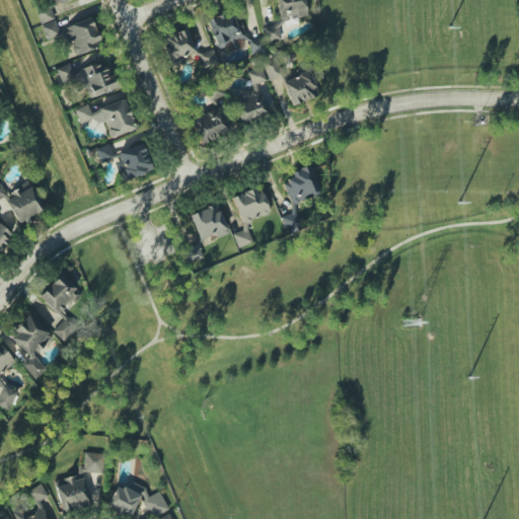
[(42,24),(54,18),(50,8),(70,0),(53,0),(34,8),(42,24)]
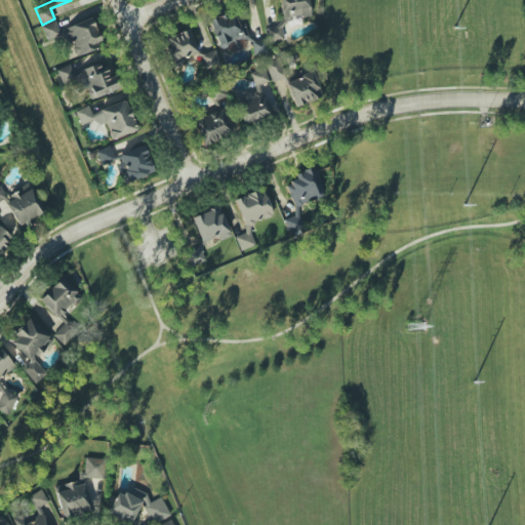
[(310,18),(308,0),(279,0),(281,26),(267,27),(268,41),(283,40),(282,21),(310,18)]
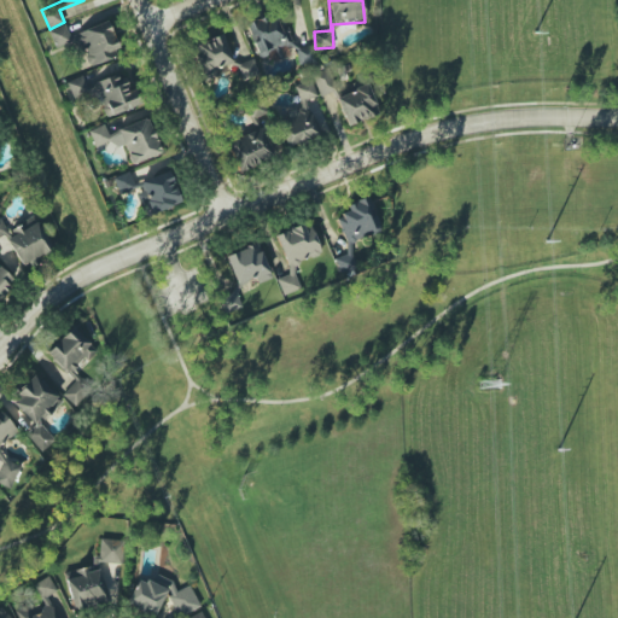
[(248,22),(256,56),(292,46),(286,22),(277,24),(274,15),(248,22)]
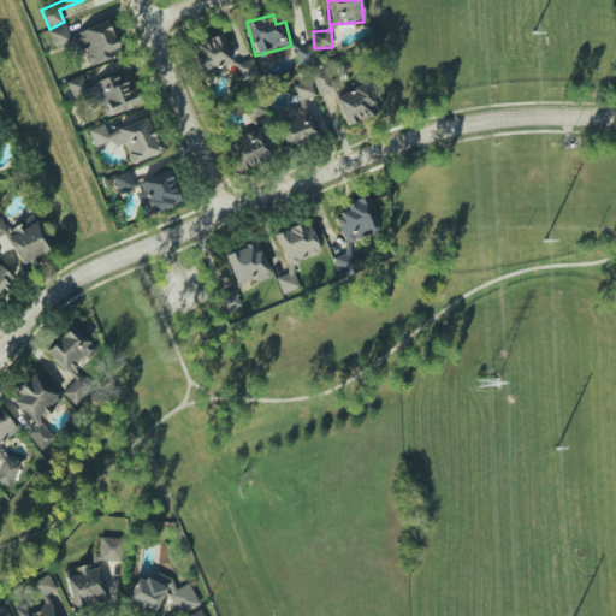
[(88,67),(119,55),(106,21),(75,33),(88,67)]
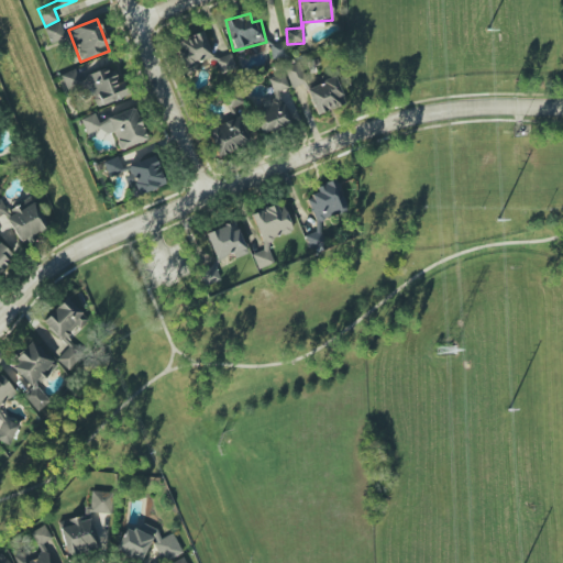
[(52,44),(65,37),(57,23),(44,30),(52,44)]
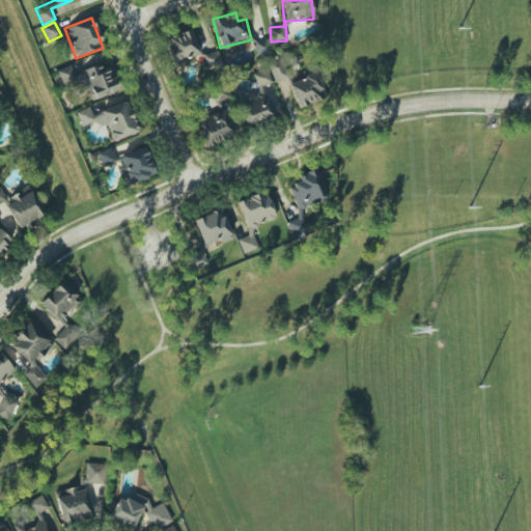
[(200,54),(190,30),(165,40),(175,65),(200,54)]
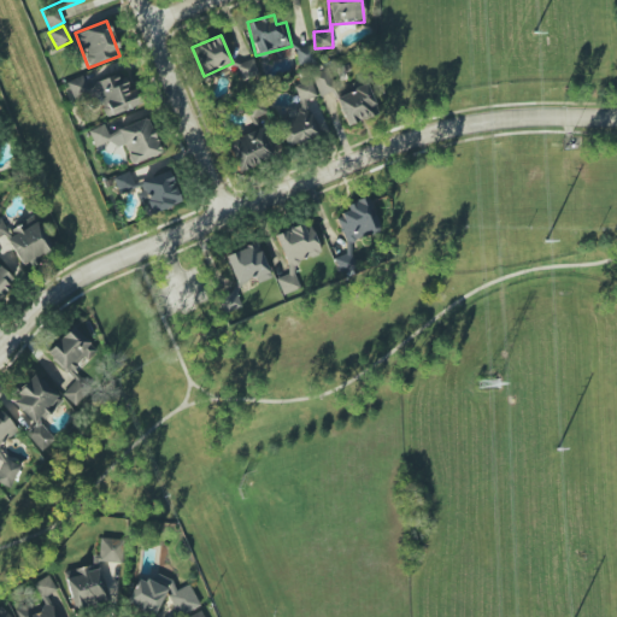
[(311,63),(310,47),(297,48),(299,65),(311,63)]
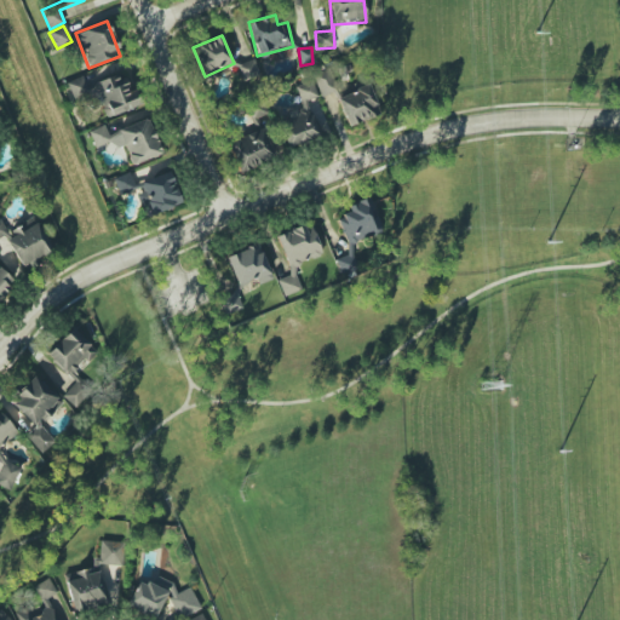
[(242,62),(244,78),(256,78),(256,61),(242,62)]
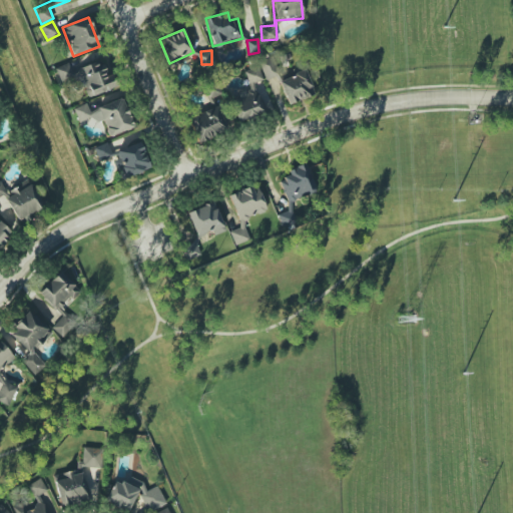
[(267,80),(279,74),(270,56),(259,62),(267,80)]
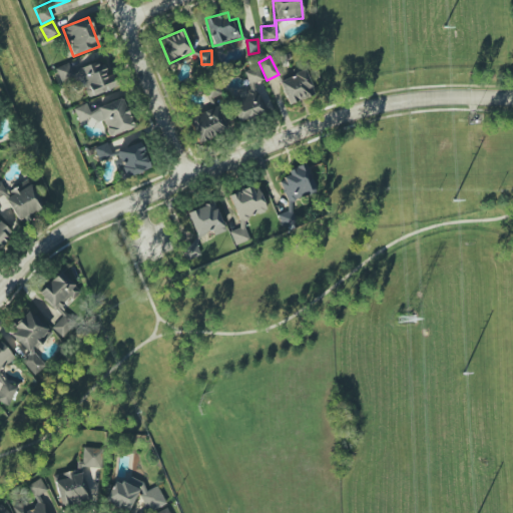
[(60,82),(77,76),(85,98),(112,89),(102,60),(71,71),(68,63),(55,68),(60,82)]
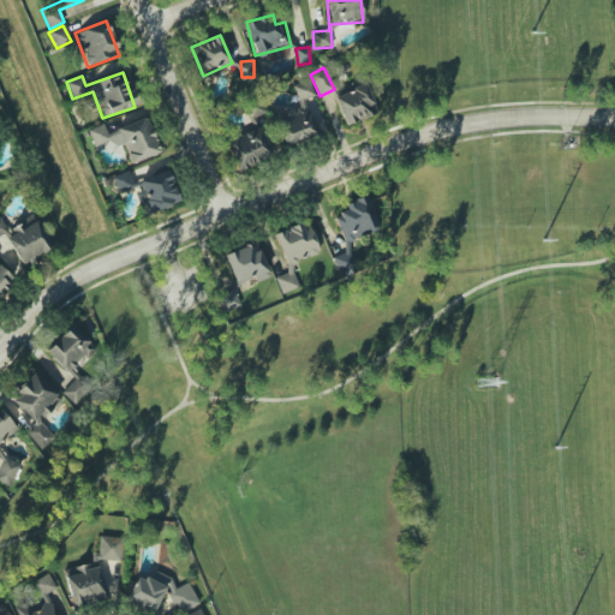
[(317,135),(304,101),(316,96),(309,79),(291,87),(302,112),(276,121),(286,147),(317,135)]
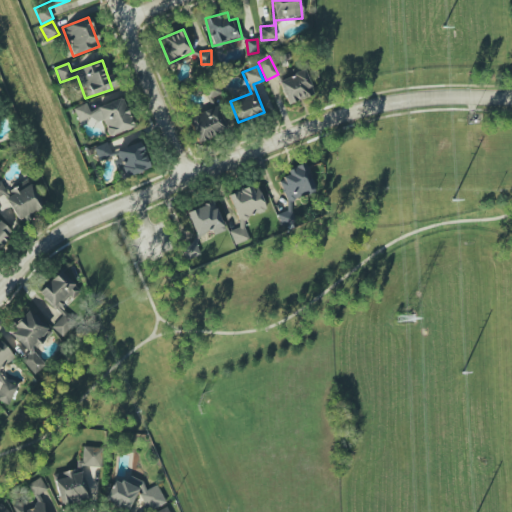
[(278,80),(287,104),(314,94),(304,70),(278,80)]
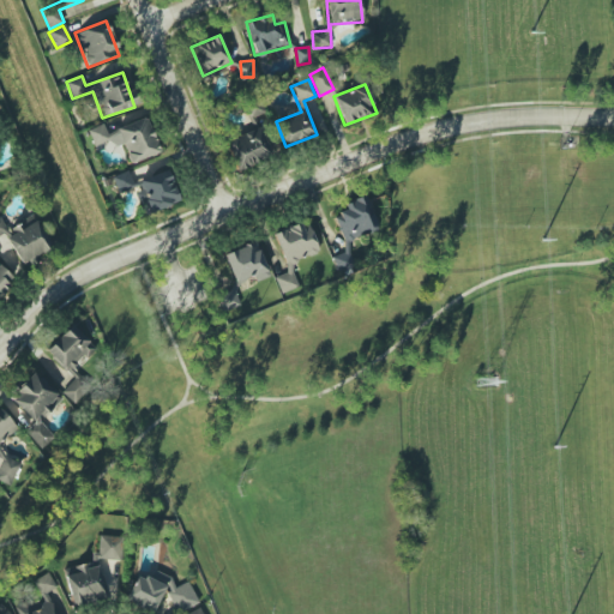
[(160,154),(148,118),(107,132),(103,124),(88,130),(94,146),(110,140),(113,148),(124,144),(130,163),(160,154)]
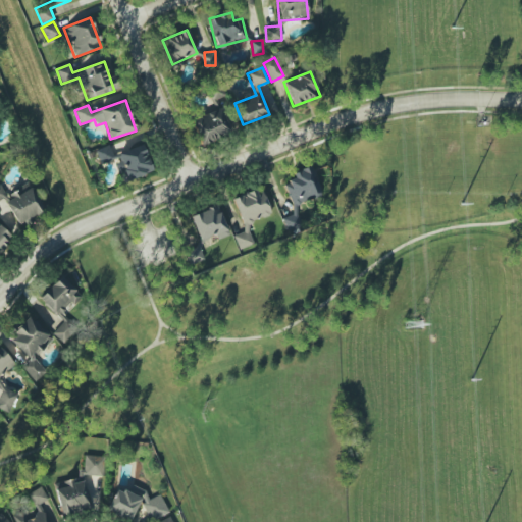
[(221,108),(191,120),(201,145),(230,134),(221,108)]
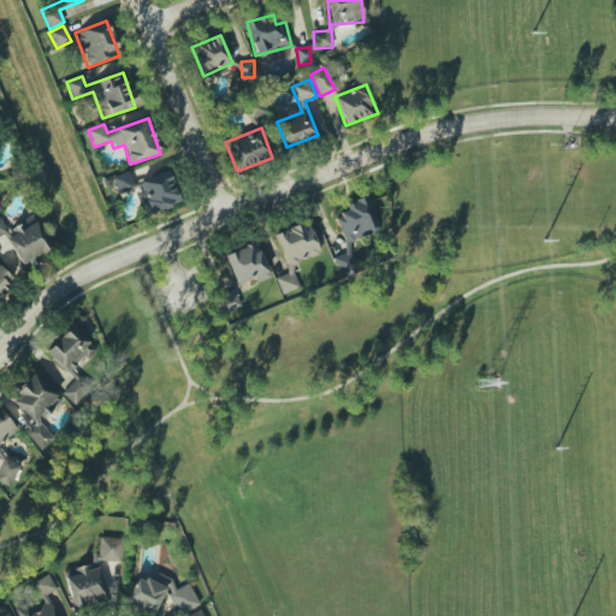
[(140,182),(152,213),(181,202),(169,171),(140,182)]
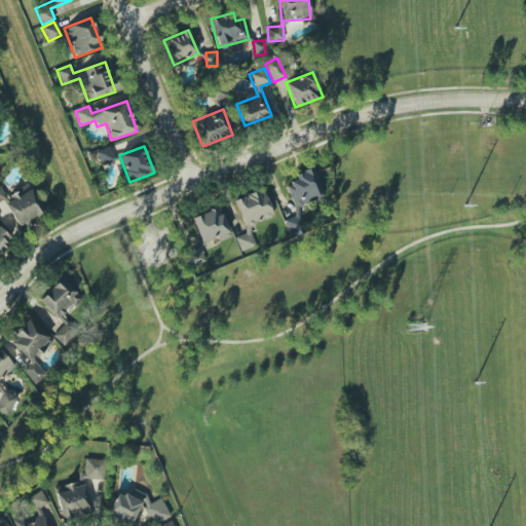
[(295,208),(324,197),(313,167),(294,175),(297,181),(287,185),(295,208)]
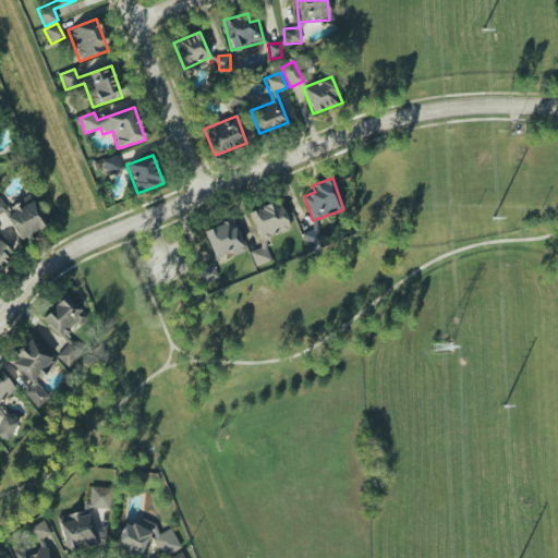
[(11,206),(15,214),(8,218),(20,241),(47,226),(31,195),(11,206)]
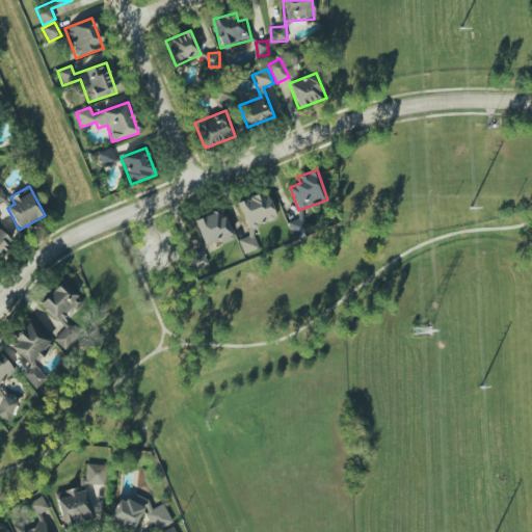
[(237,203),(250,235),(238,240),(244,255),(259,248),(250,230),(276,218),(265,190),(237,203)]
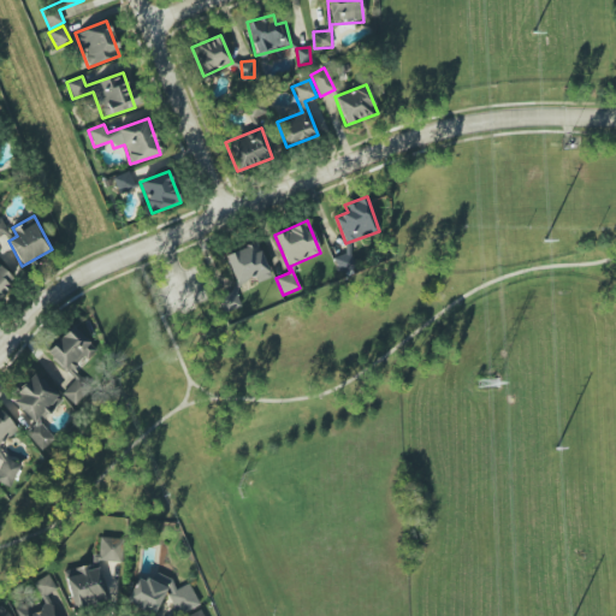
[(225,253),(235,284),(255,278),(256,282),(270,278),(259,243),(225,253)]
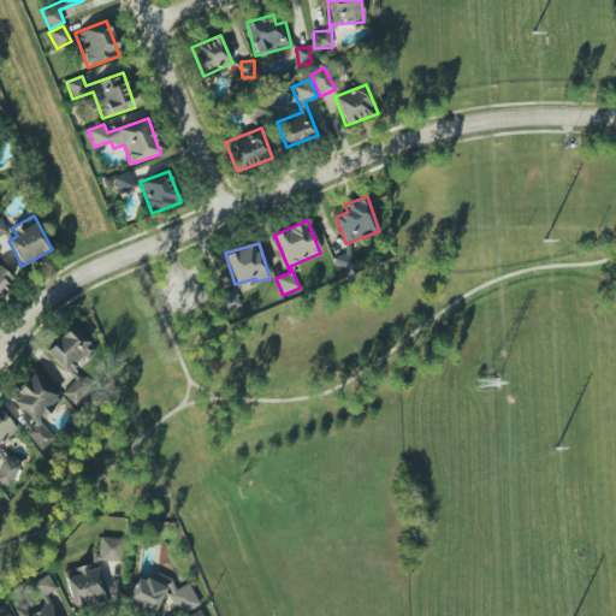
[(336,258),(338,271),(353,267),(349,254),(336,258)]
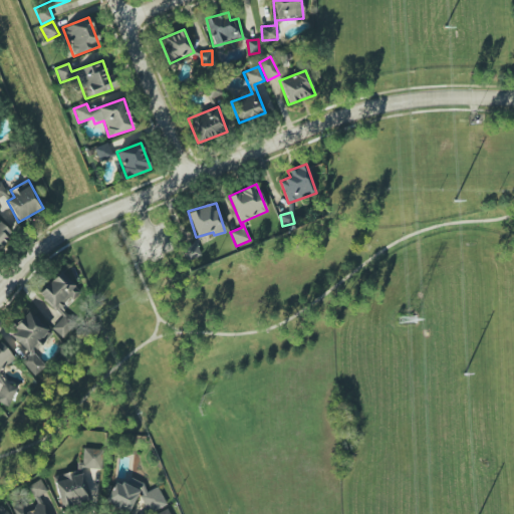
[(0,246),(12,235),(0,222),(0,246)]
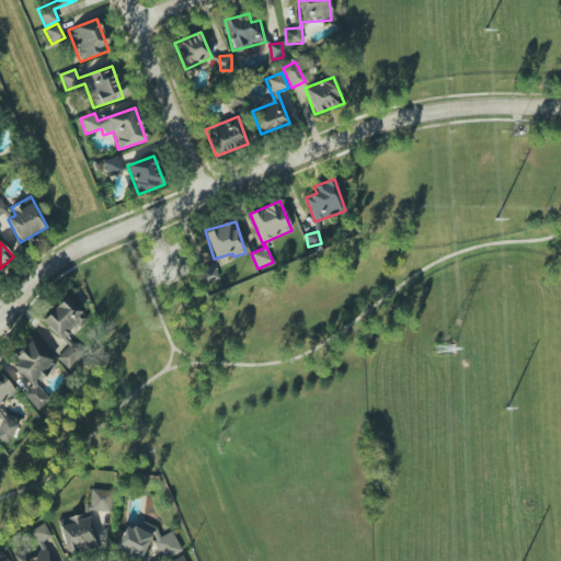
[(219,279),(214,263),(198,268),(204,285),(219,279)]
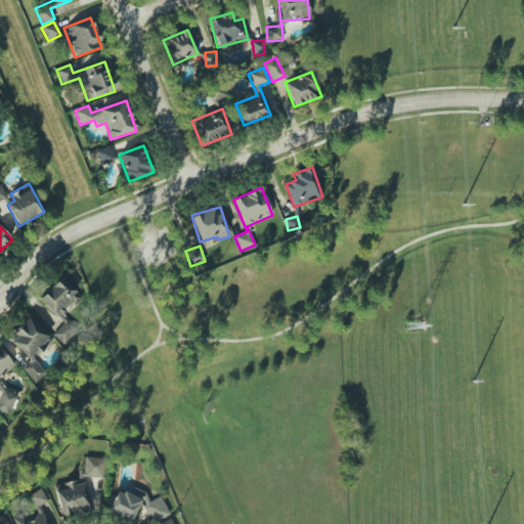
[(52,334),(62,345),(79,330),(64,315),(82,299),(61,277),(39,299),(63,323),(52,334)]
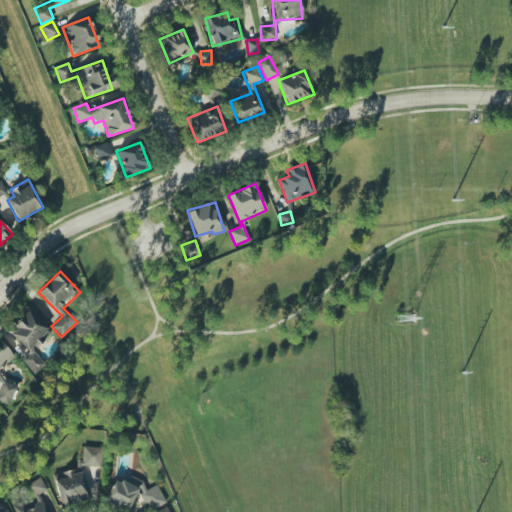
[(51,333),(27,309),(11,325),(14,329),(10,333),(28,352),(21,360),(34,374),(45,363),(32,351),(51,333)]
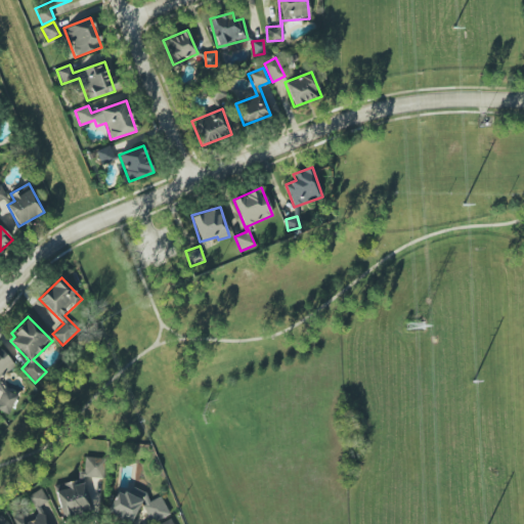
[(0,378),(14,364),(0,349),(0,378)]
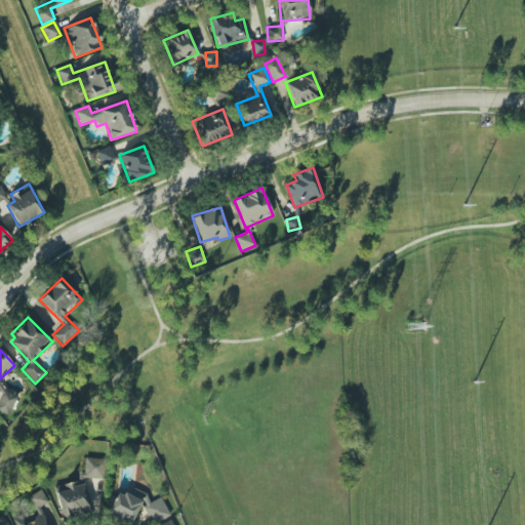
[(0,397),(0,411),(8,415),(17,397),(3,391),(0,397)]
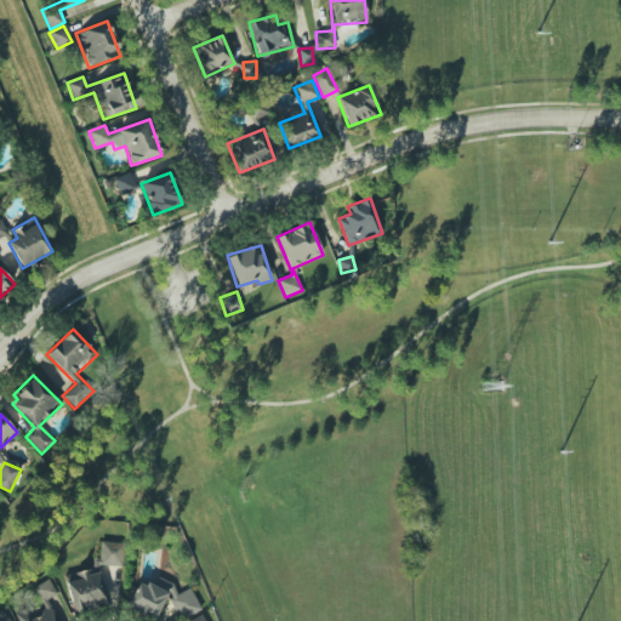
[(100,565),(123,567),(123,542),(100,542),(100,565)]
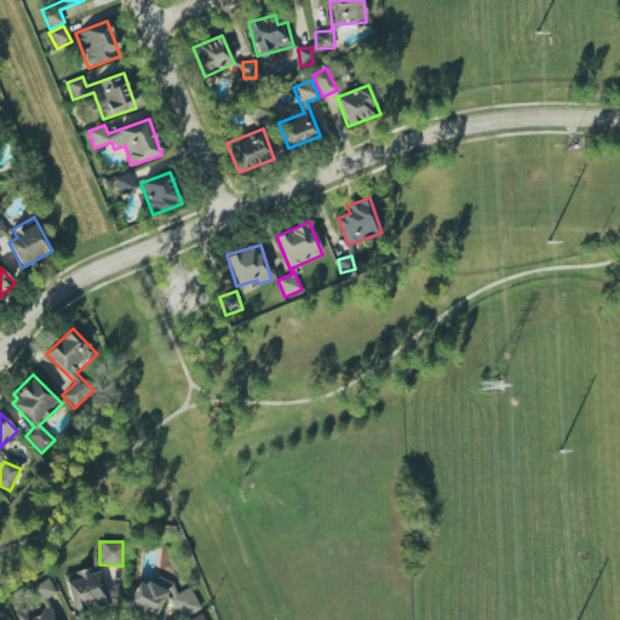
[(104,604),(101,572),(89,574),(87,573),(67,575),(72,608),(104,604)]
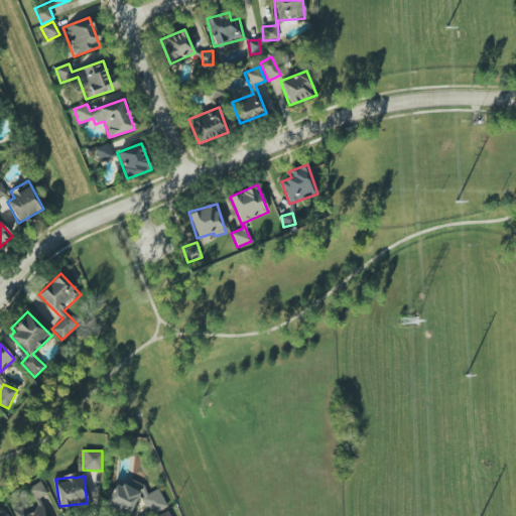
[(166,507),(158,489),(147,494),(143,485),(130,480),(129,482),(120,486),(114,484),(107,501),(109,507),(126,515),(130,512),(138,494),(148,515),(166,507)]
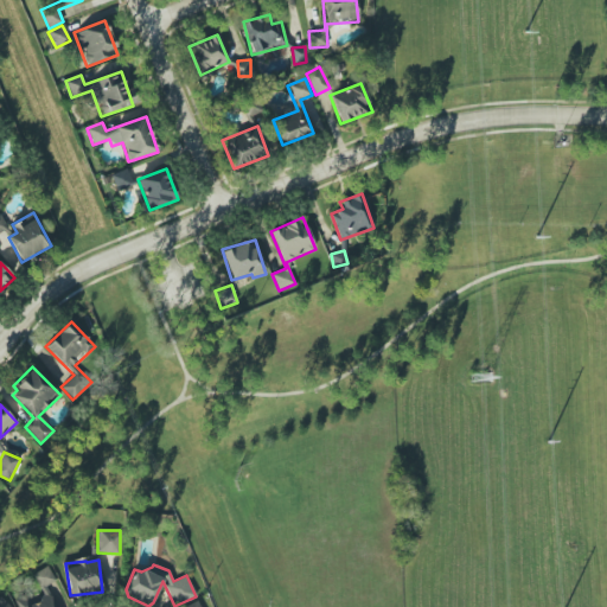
[(33,574),(45,598),(31,605),(26,594),(14,600),(17,606),(56,606),(45,586),(55,581),(48,567),(33,574)]
